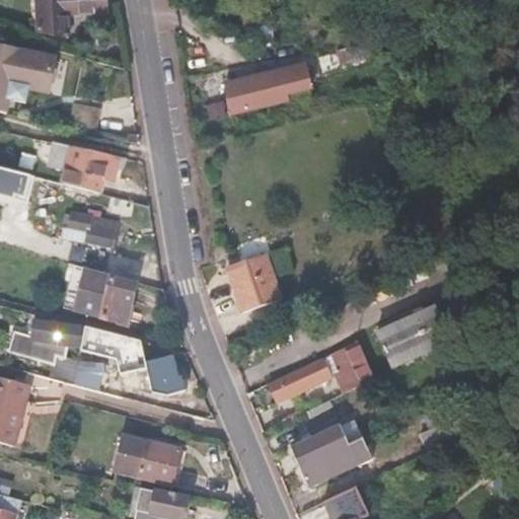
[(104,13),(103,0),(33,0),(33,31),(67,34),(68,13),(104,13)]
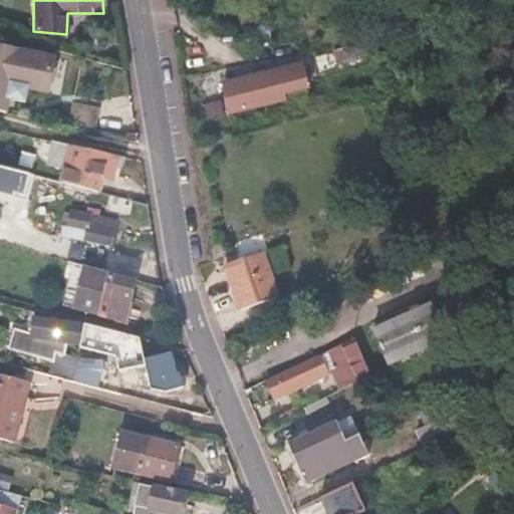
[(340,64),(349,62),(376,56),(372,39),(345,44),(335,46),(340,64)]
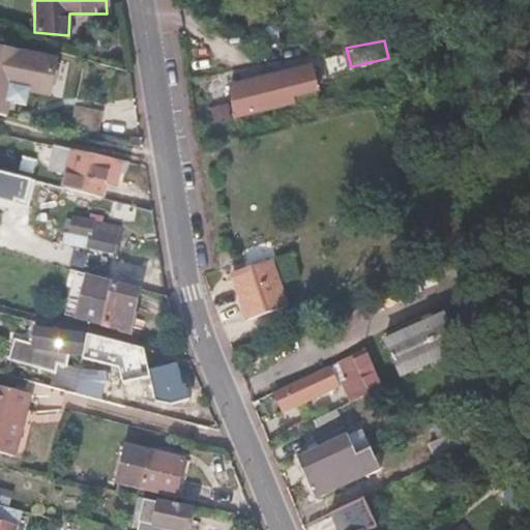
[(45,93),(52,59),(0,47),(0,114),(5,116),(12,87),(45,93)]
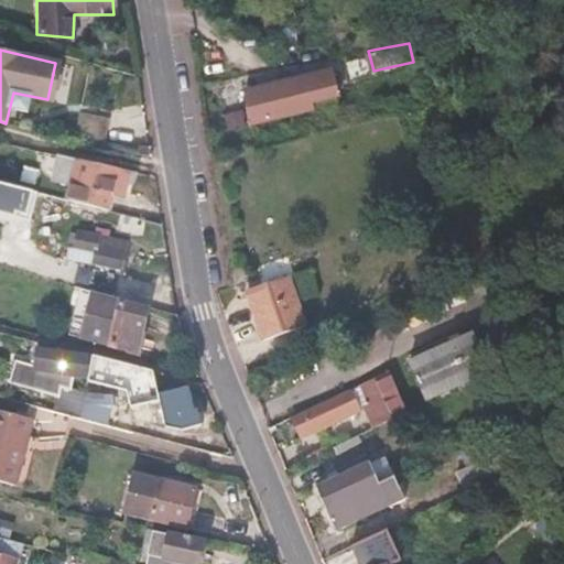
[(241,90),(248,121),(312,107),(310,100),(337,94),(332,69),(241,90)]
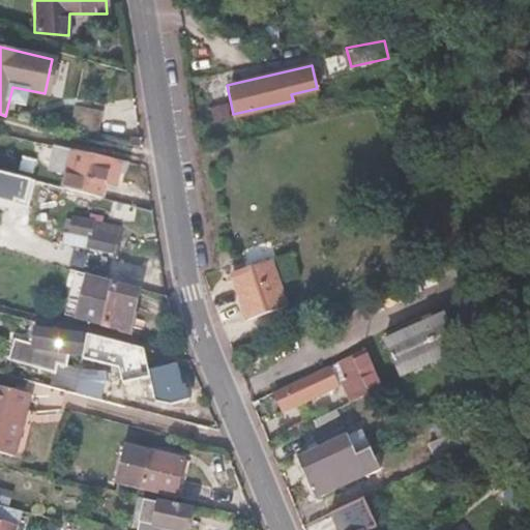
[(78,97),(76,105),(90,109),(91,100),(78,97)]
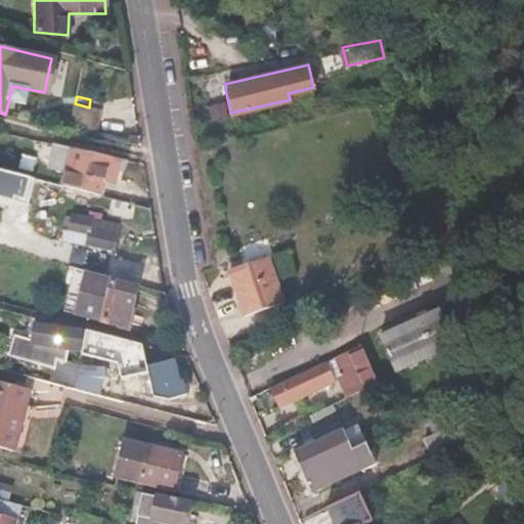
[(212,119),(229,115),(226,99),(208,102),(212,119)]
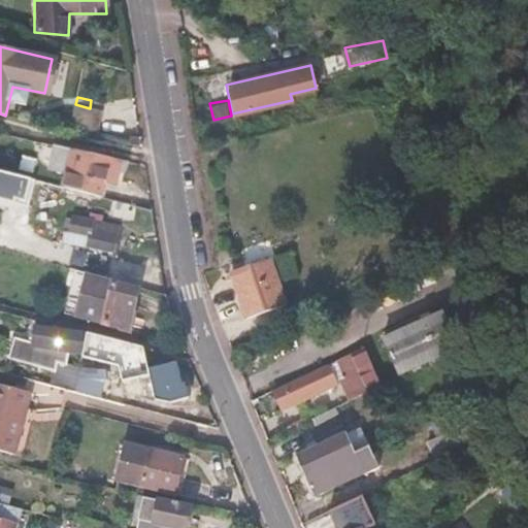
[(66,170),(63,186),(100,196),(108,169),(117,170),(120,158),(56,142),(50,166),(66,170)]
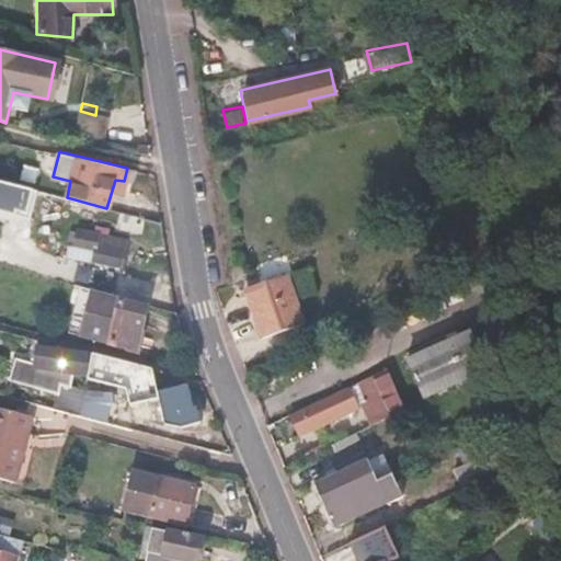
[(118,267),(124,239),(76,228),(72,244),(67,243),(64,256),(118,267)]
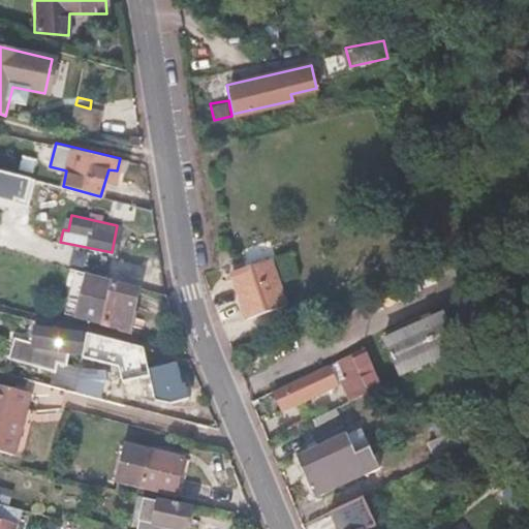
[(282,302),(266,258),(227,272),(245,316),(282,302)]
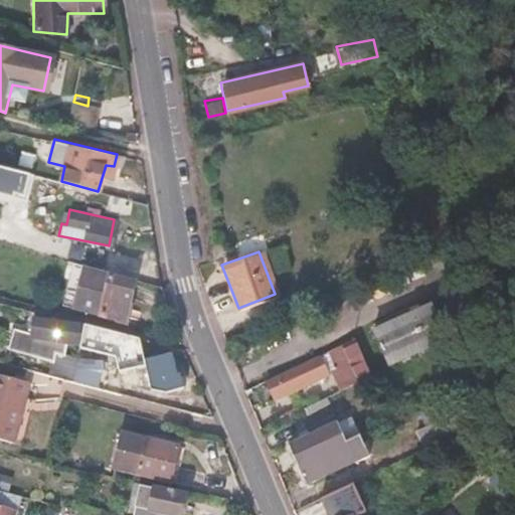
[(108,259),(105,272),(128,278),(131,265),(108,259)]
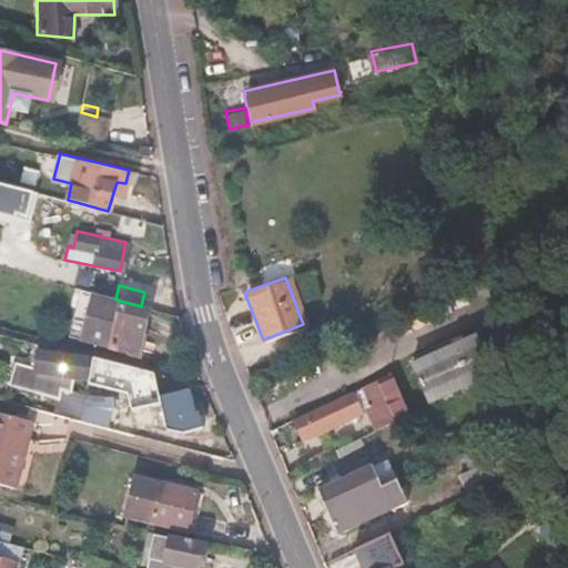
[(137,354),(148,312),(120,305),(109,346),(137,354)]
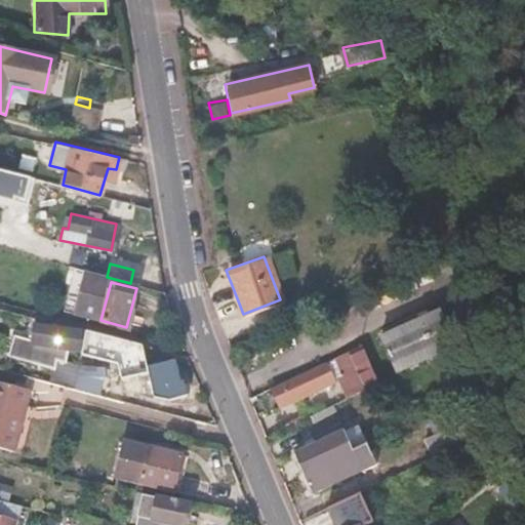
[(477,294),(461,301),(474,327),(489,320),(477,294)]
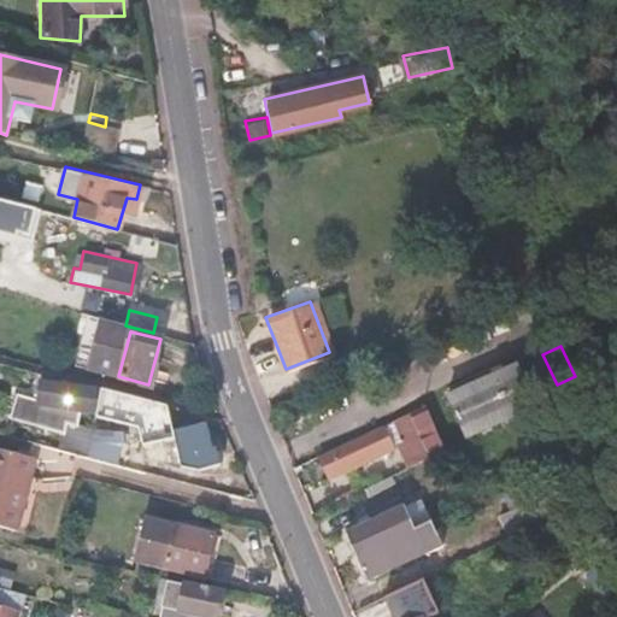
[(463,435),(532,403),(513,364),(444,395),(463,435)]
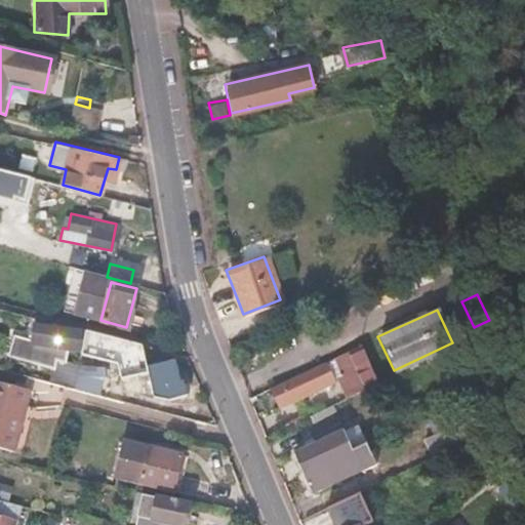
[(59,337),(82,342),(83,333),(52,326),(35,323),(32,338),(12,334),(8,349),(48,357),(50,350),(57,351),(59,337)]
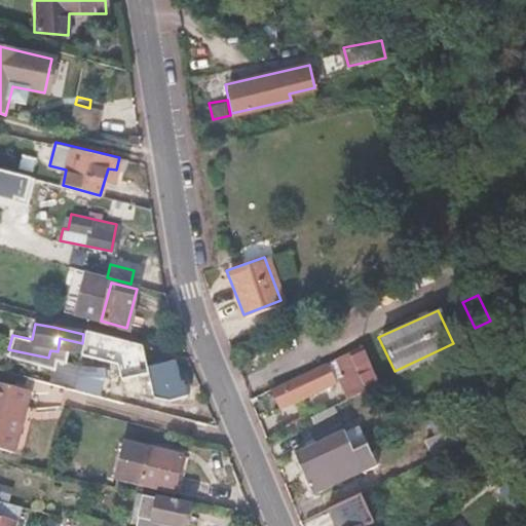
[(147,364),(143,347),(101,338),(109,376),(127,374),(128,377),(146,374),(155,404),(186,396),(184,384),(181,384),(174,359),(147,364)]
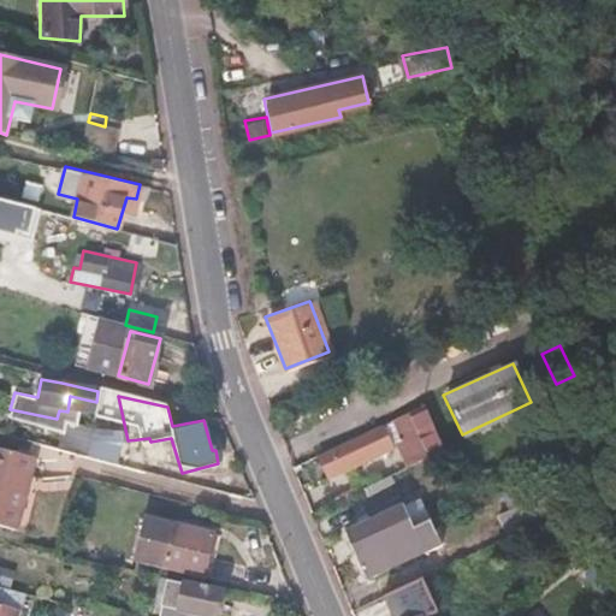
[(395,445),(404,465),(440,448),(439,445),(420,406),(384,422),(388,428),(395,426),(402,440),(395,445)]
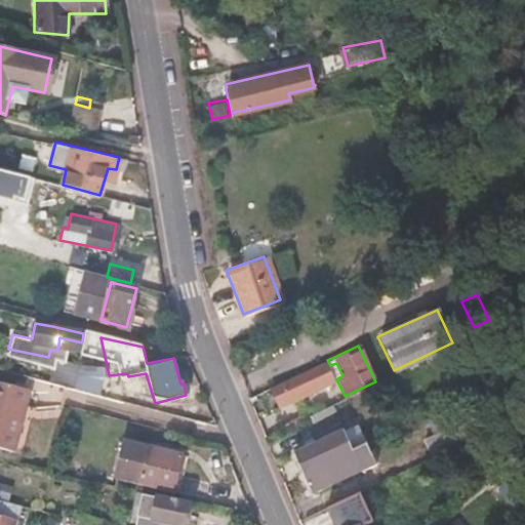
[(307,369),(269,387),(279,406),(316,389),(307,369)]
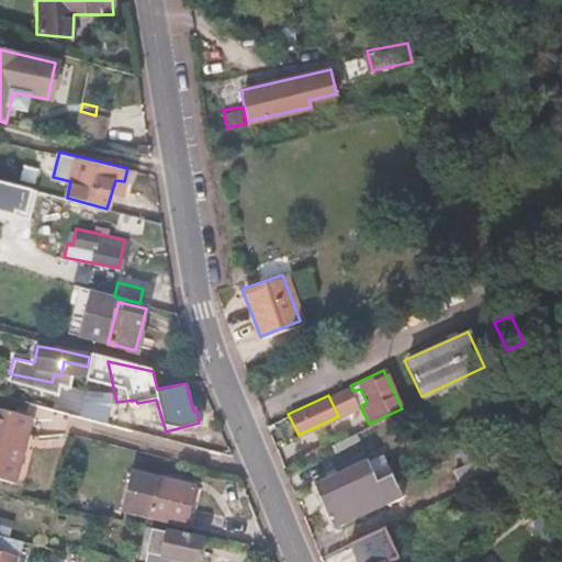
[(0,475),(14,480),(33,413),(0,403),(0,475)]
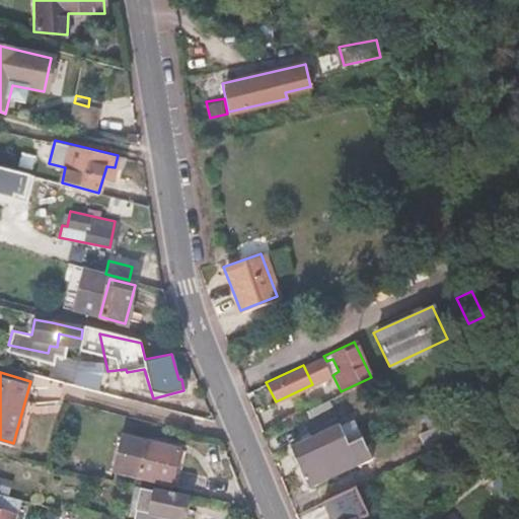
[(428,426),(436,445),(459,434),(468,430),(454,414),(428,426)]
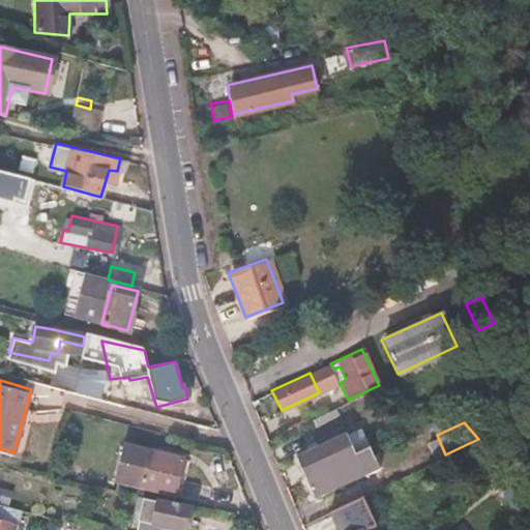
[(314,497),(376,466),(366,446),(355,452),(346,433),(295,458),(314,497)]
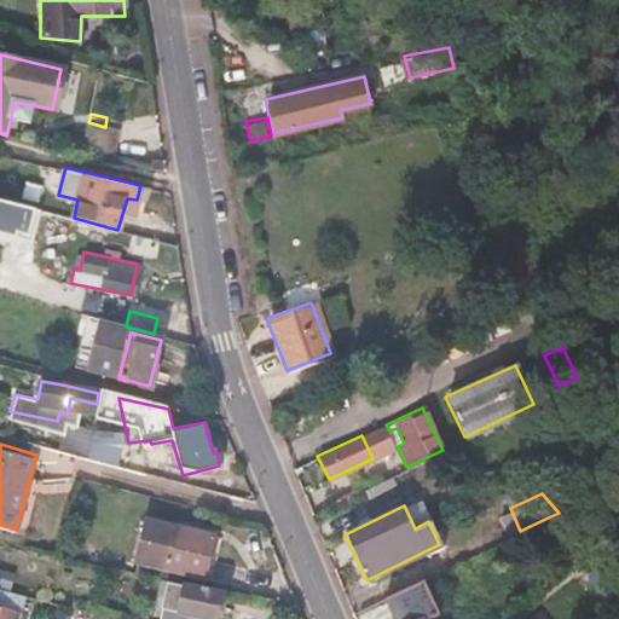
[(203,578),(213,537),(148,520),(137,561),(203,578)]
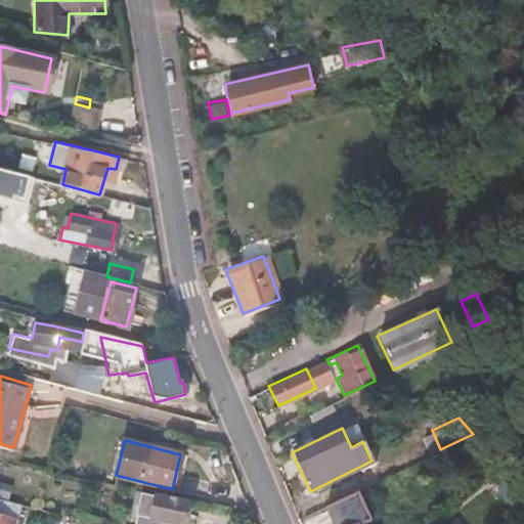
[(494,457),(487,465),(500,480),(509,473),(494,457)]
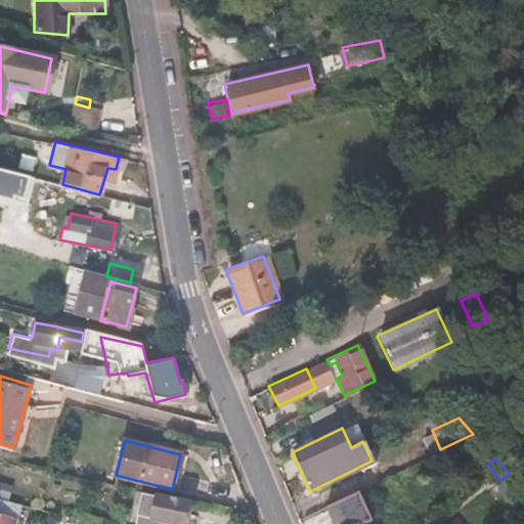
[(523,490),(509,473),(500,480),(494,485),(516,509),(523,501),(523,490)]
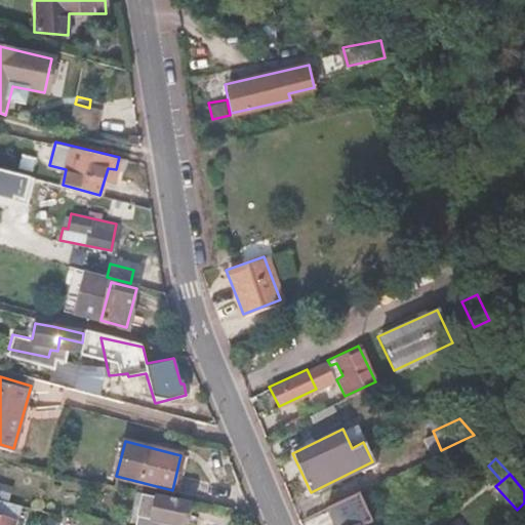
[(139,516),(135,524),(186,524),(191,505),(156,496),(149,517),(139,516)]
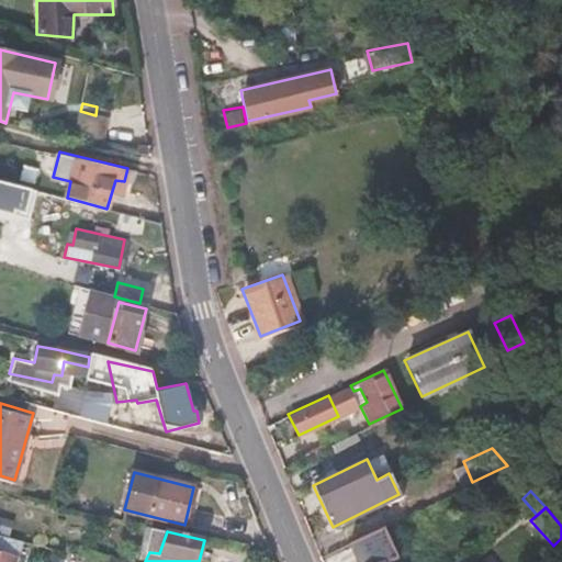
[(0,548),(19,554),(23,541),(0,535),(0,548)]
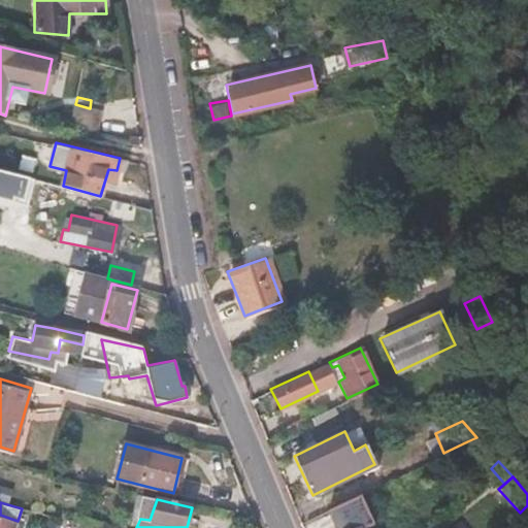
[(0,527),(15,527),(18,523),(0,517),(0,527)]
